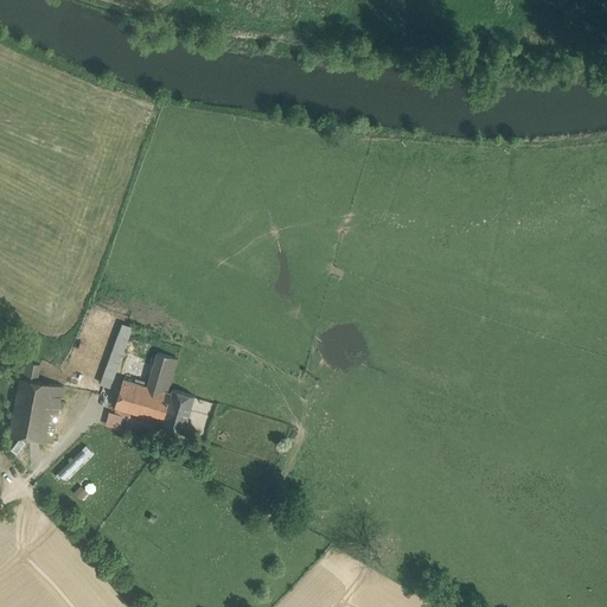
[(121,325),(102,385),(113,389),(133,328),(121,325)]
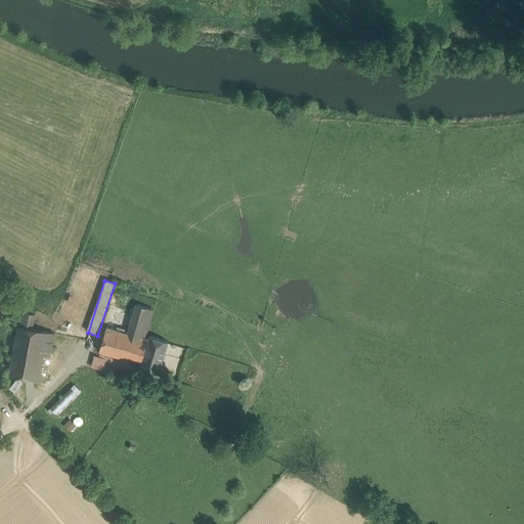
[(136,305),(128,334),(106,328),(99,351),(141,363),(148,340),(144,339),(145,336),(154,309),(136,305)]
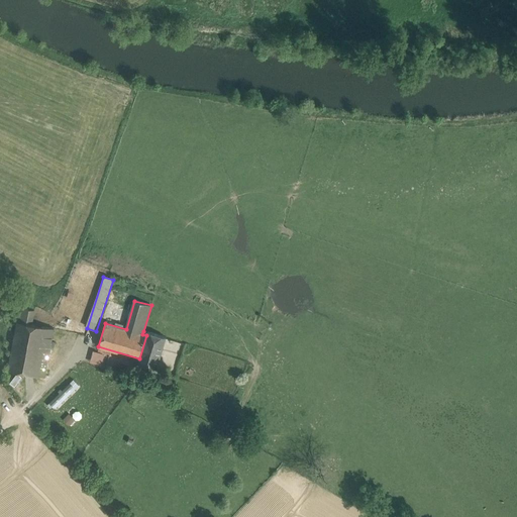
[(19,307),(16,321),(31,324),(33,310),(19,307)]
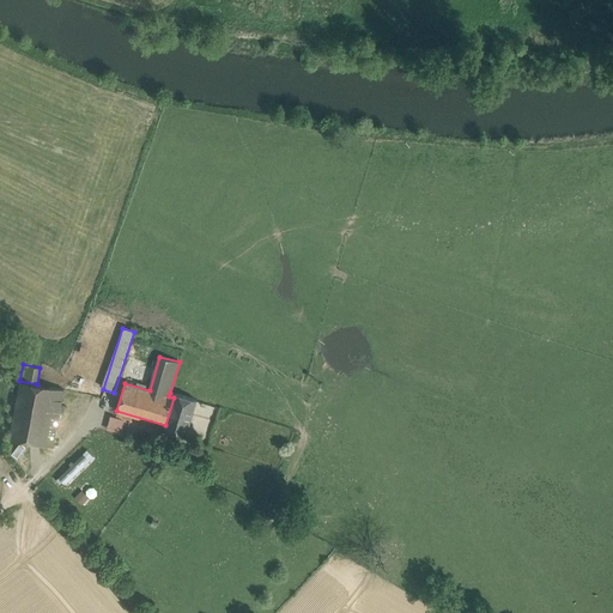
[(37,384),(19,381),(8,437),(53,445),(55,438),(42,436),(49,398),(62,400),(64,389),(37,384)]
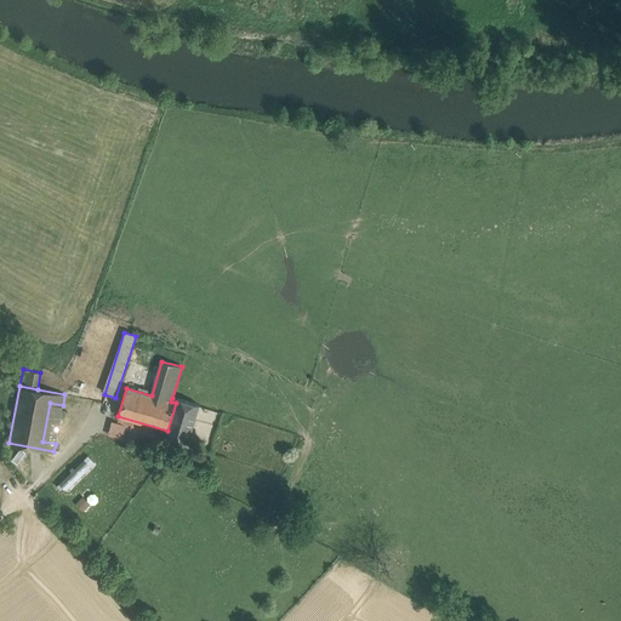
[(176,403),(167,431),(165,439),(187,445),(199,405),(177,399),(176,403)]
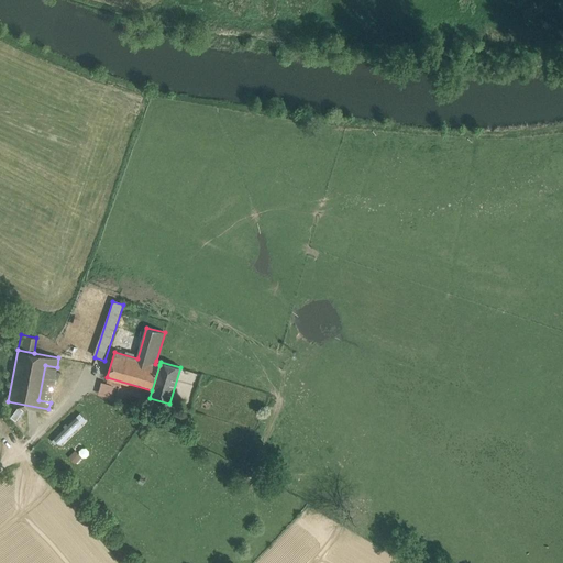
[(101,383),(98,394),(111,397),(114,386),(101,383)]
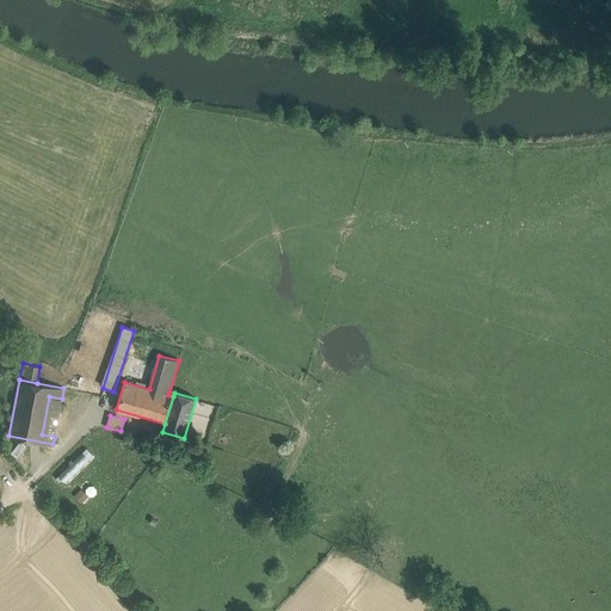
[(19,455),(26,443),(20,439),(12,451),(19,455)]
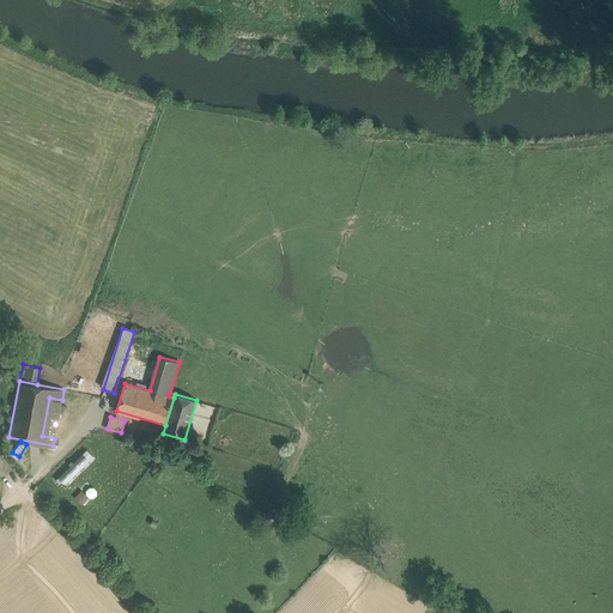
[(59,477),(66,485),(95,456),(87,449),(59,477)]
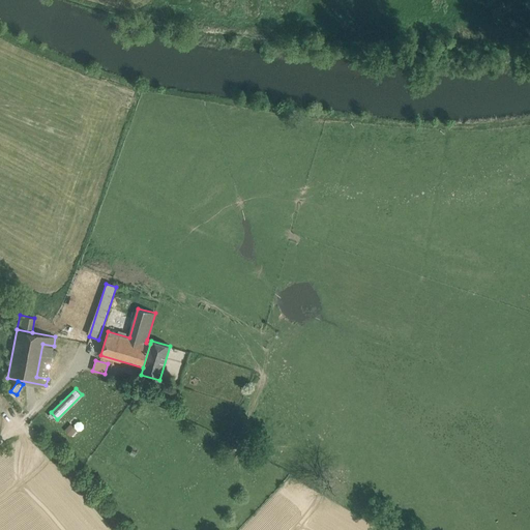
[(70,423),(64,430),(70,436),(77,430),(70,423)]
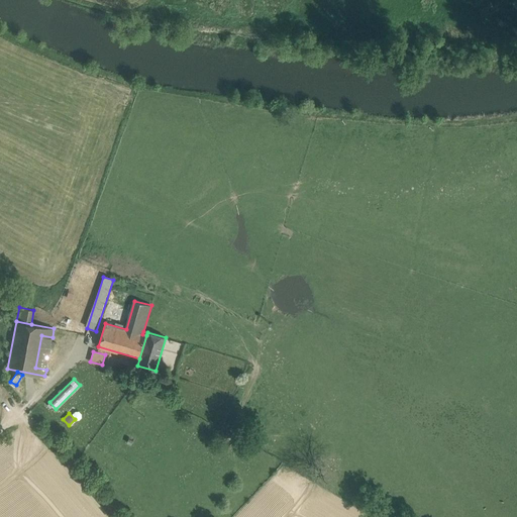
All buildings are outlined.
